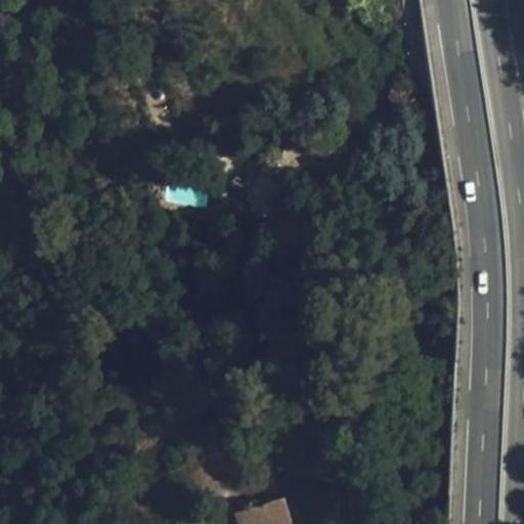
[(256,179),(267,159),(255,151),(244,172),(256,179)]
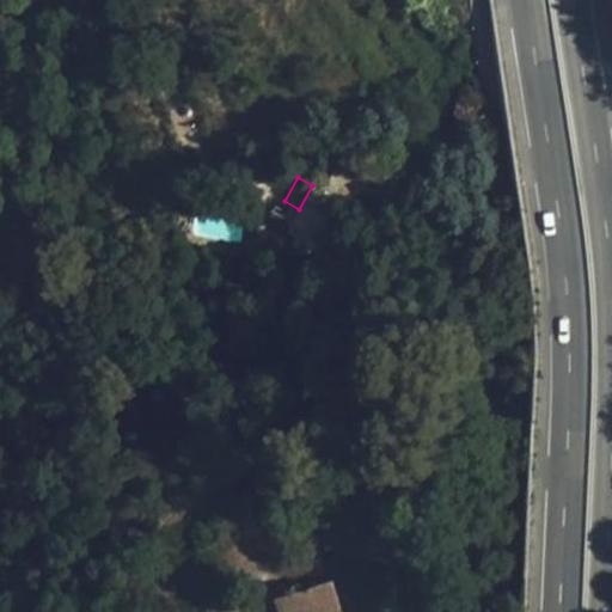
[(275,207),(273,212),(282,216),(286,212),(275,207)]
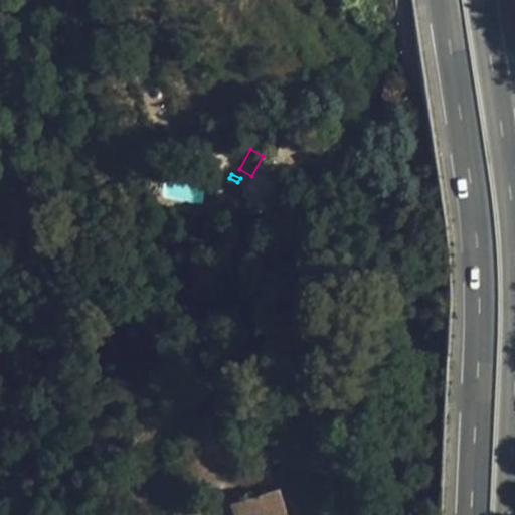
[(165,201),(160,193),(153,198),(157,206),(165,201)]
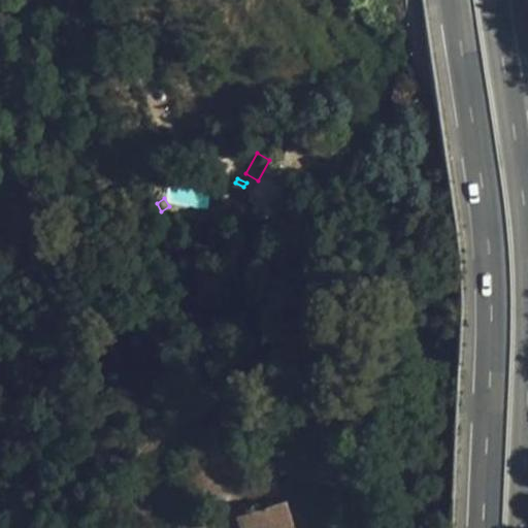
[(248,527),(294,527),(286,500),(243,515),(248,527)]
